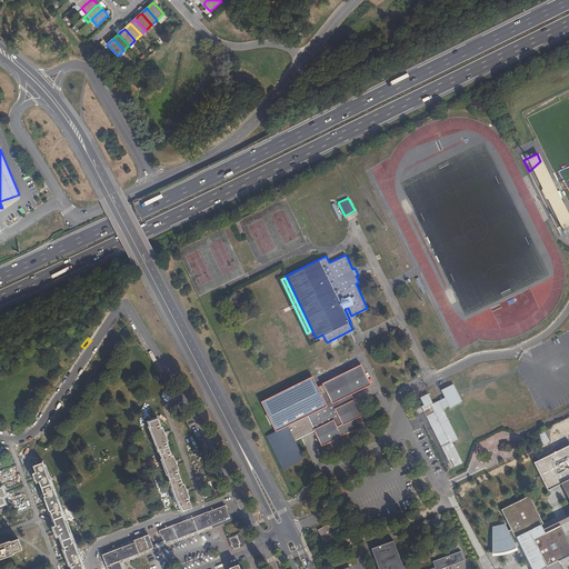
[(312,373),(257,400),(273,433),(289,427),(297,442),(315,433),(320,445),(340,435),(342,437),(361,428),(357,418),(362,415),(351,392),(371,383),(361,362),(318,383),(312,373)]
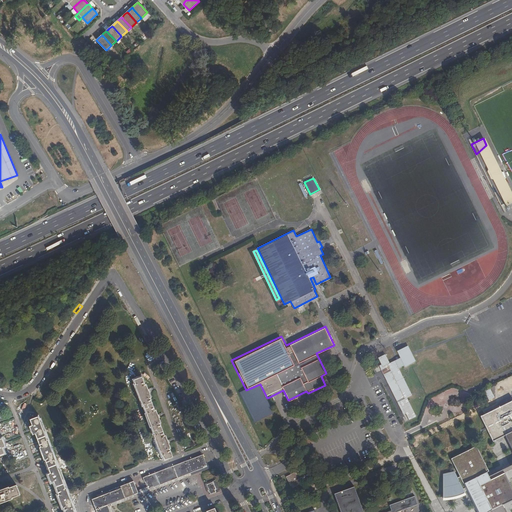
[(414,360),(406,345),(396,350),(399,357),(389,362),(384,353),(378,357),(381,363),(382,366),(386,363),(403,398),(399,400),(405,412),(408,419),(415,416),(406,397),(411,394),(397,366),(403,364),(404,365),(414,360)]
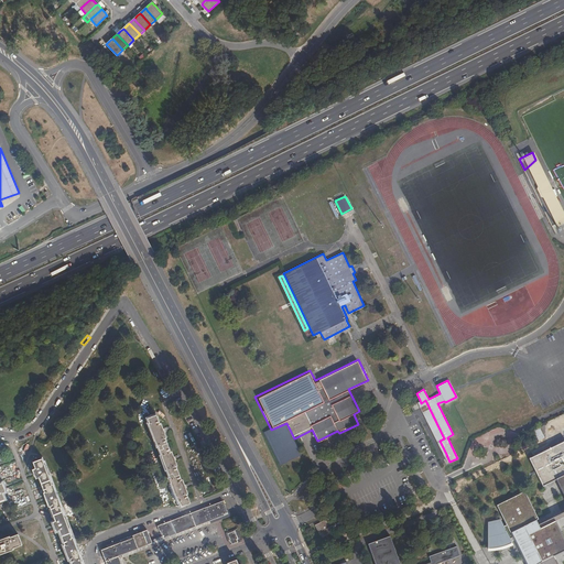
[(443,456),(446,454),(440,441),(444,438),(425,400),(421,403),(420,400),(416,401),(443,456)]
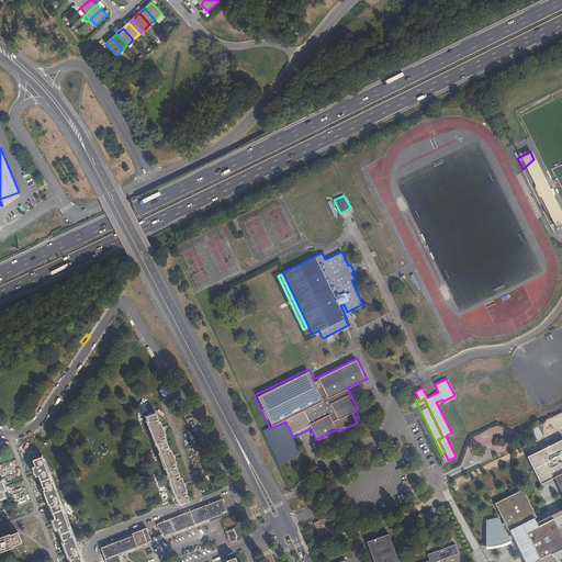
[(159,423),(156,414),(147,417),(148,422),(147,422),(156,445),(157,445),(170,478),(169,478),(178,502),(179,501),(180,505),(190,502),(187,493),(188,493),(182,478),(181,479),(176,465),(177,464),(171,450),(170,450),(165,437),(166,437),(160,422),(159,423)]
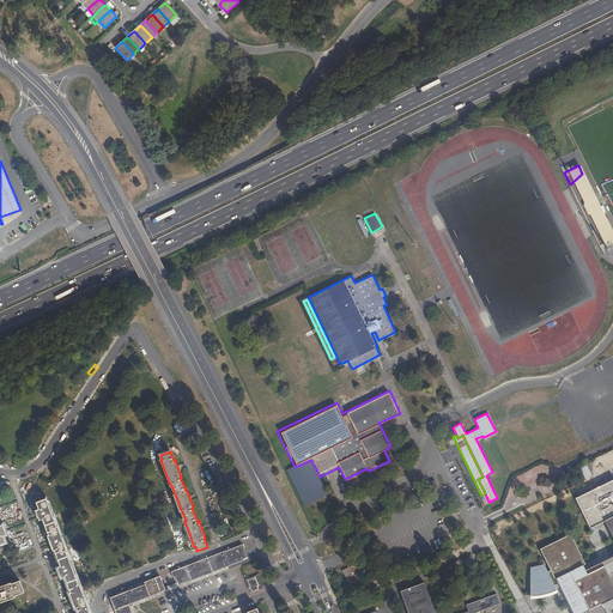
[(320,477),(311,460),(295,467),(287,471),(304,505),(328,495),(320,477)]
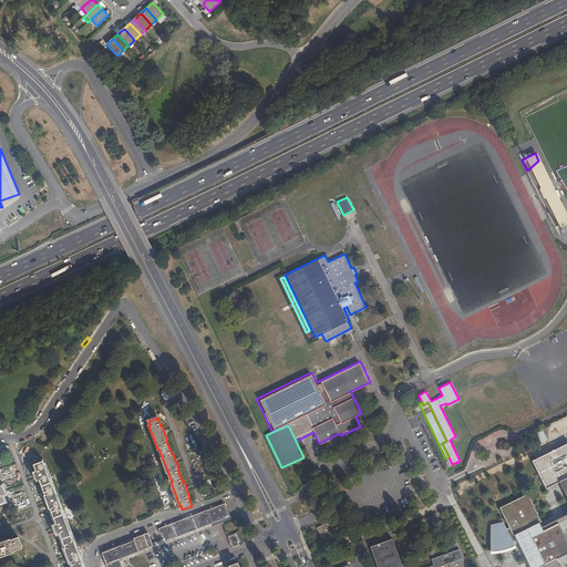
[(540,443),(547,440),(543,430),(536,433),(540,443)]
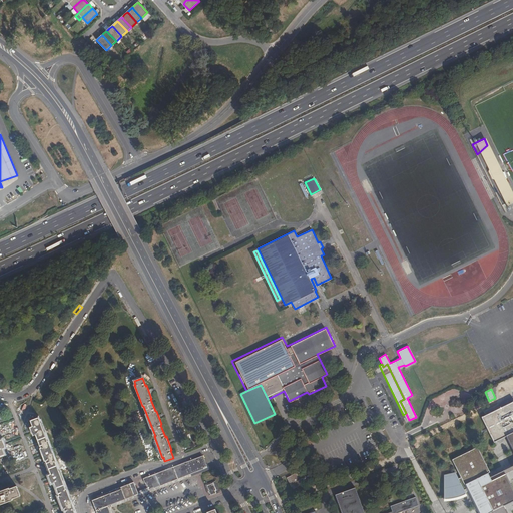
[(365,407),(363,401),(354,406),(357,411),(365,407)]
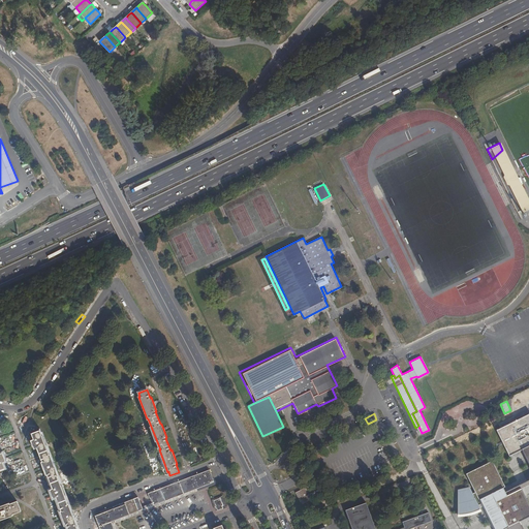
[(528,413),(497,430),(508,455),(492,463),(491,461),(466,473),(477,499),(495,491),(499,499),(495,501),(507,526),(528,515),(528,413)]
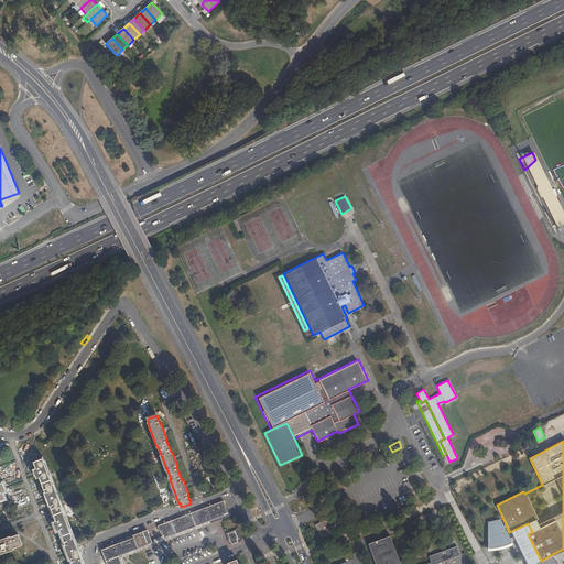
[(52,484),(42,458),(33,462),(35,468),(32,469),(36,479),(39,478),(44,491),(43,492),(49,508),(50,507),(55,521),(52,522),(56,532),(58,531),(64,544),(63,545),(69,561),(71,560),(72,563),(82,563),(82,561),(83,560),(73,535),(73,537),(61,508),(62,507),(53,484),(52,484)]
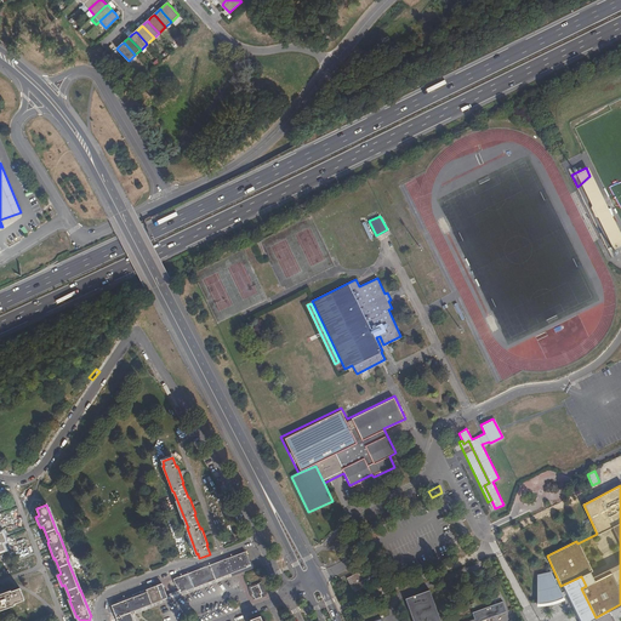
[(177,585),(178,591),(180,593),(251,565),(246,551),(174,580),(176,586),(177,585)]
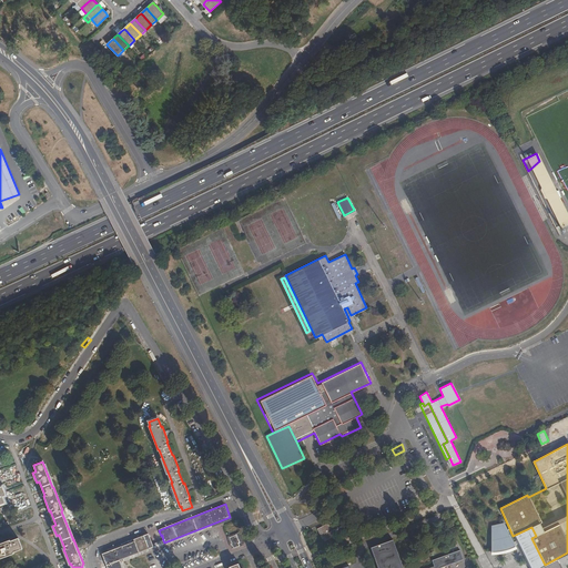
[(125,567),(123,561),(160,548),(231,520),(230,517),(164,543),(163,540),(156,543),(148,546),(149,549),(120,560),(122,567),(125,567)]
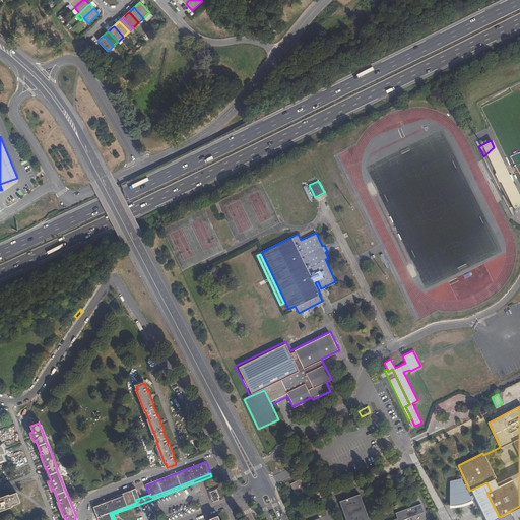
[(301,477),(289,483),(296,495),(307,489),(301,477)]
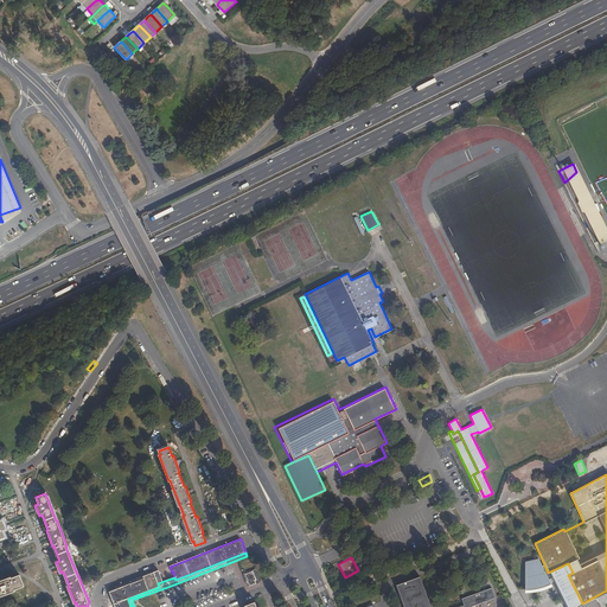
[(538,558),(524,561),(525,593),(553,587),(538,558)]
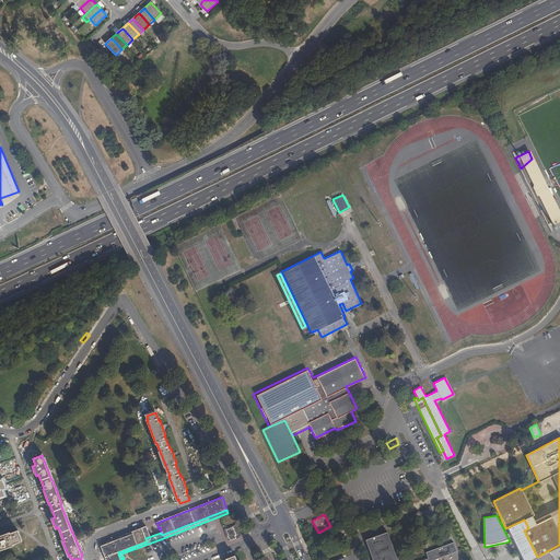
[(240,536),(235,525),(226,529),(229,536),(228,537),(231,540),(240,536)]
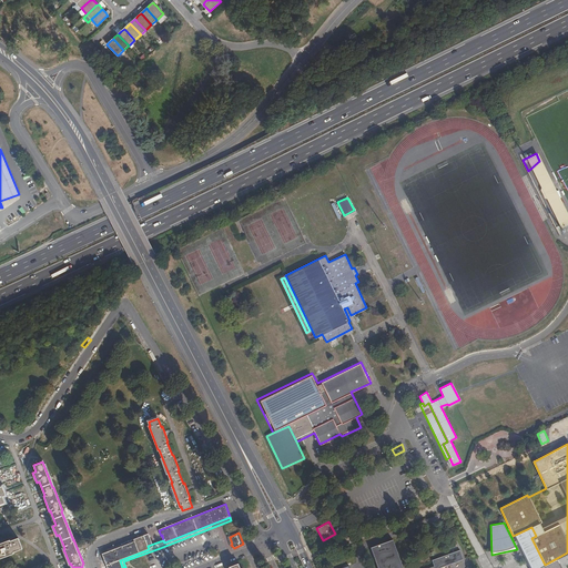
[(122,567),(120,560),(149,549),(148,546),(143,536),(101,553),(107,567),(122,567)]
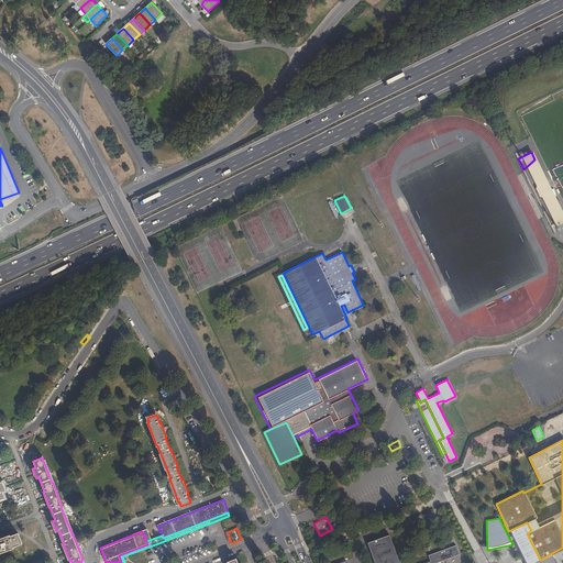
[(0,553),(14,549),(13,548),(23,544),(19,532),(11,536),(10,534),(0,538),(0,553)]
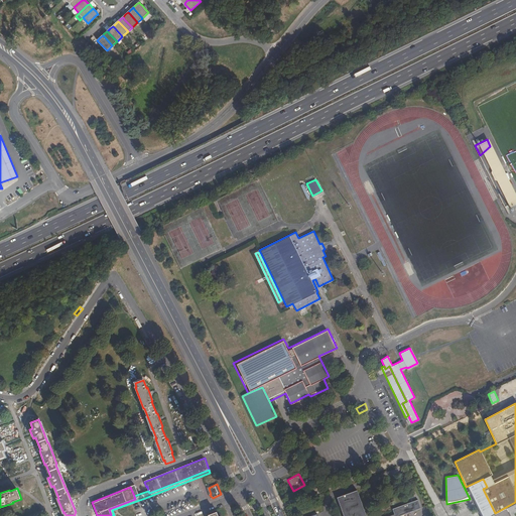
[(396,515),(419,508),(416,499),(391,508),(393,514),(386,515),(365,515),(356,490),(336,497),(342,515),(396,515)]
